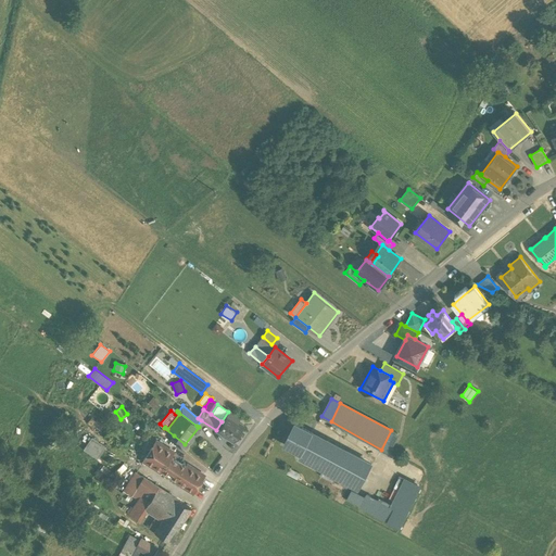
[(238,418),(228,412),(222,421),(216,430),(232,441),(242,426),(236,421),(238,418)]
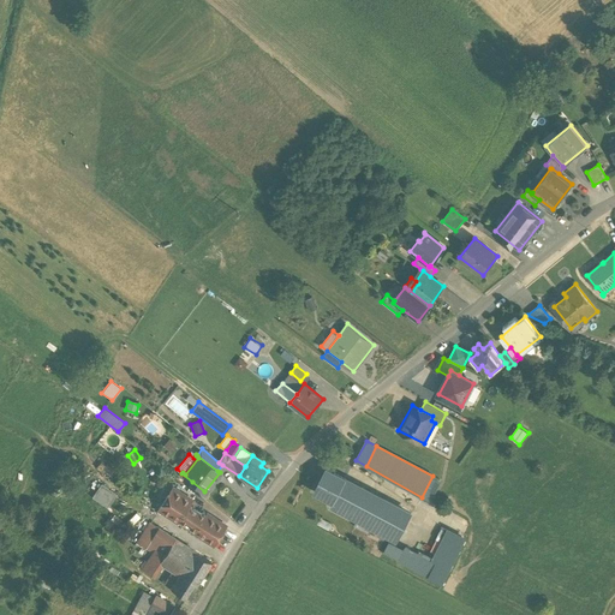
[(346,481),(327,470),(315,491),(333,502),(334,502),(344,484),(346,481)]
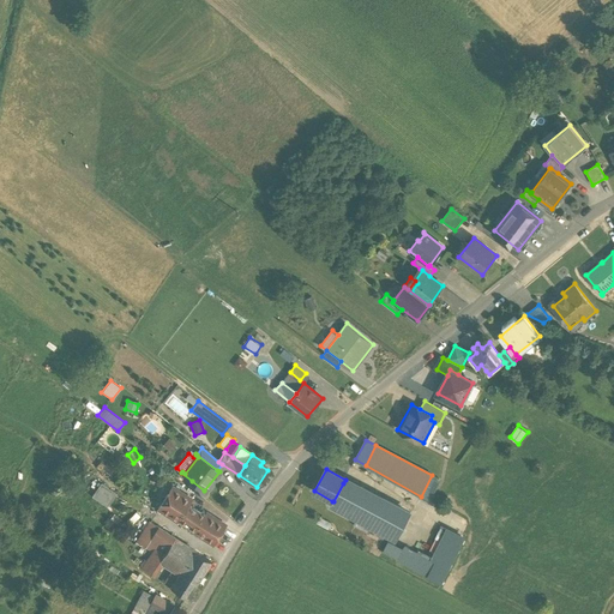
[(429,500),(439,483),(431,479),(421,497),(429,500)]
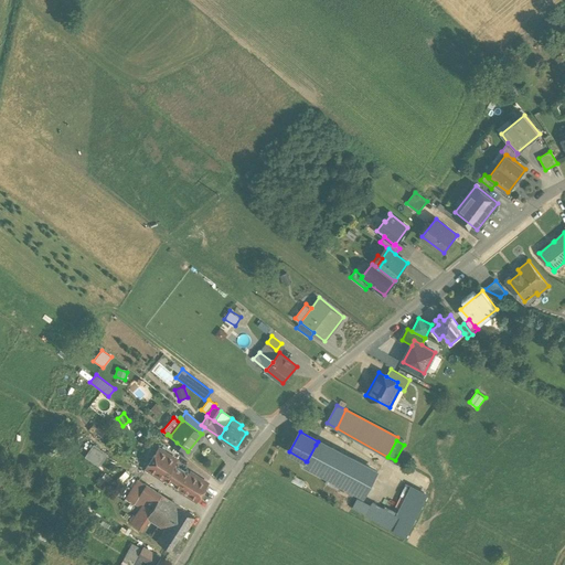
[(188,451),(177,443),(173,448),(184,457),(188,451)]
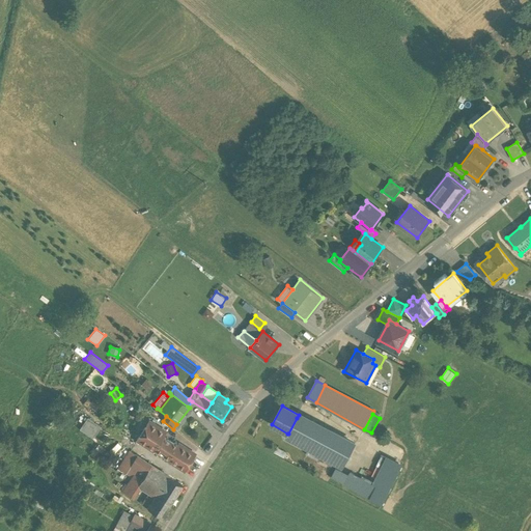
[(300,443),(309,425),(297,418),(288,434),(287,434),(286,436),(300,443)]
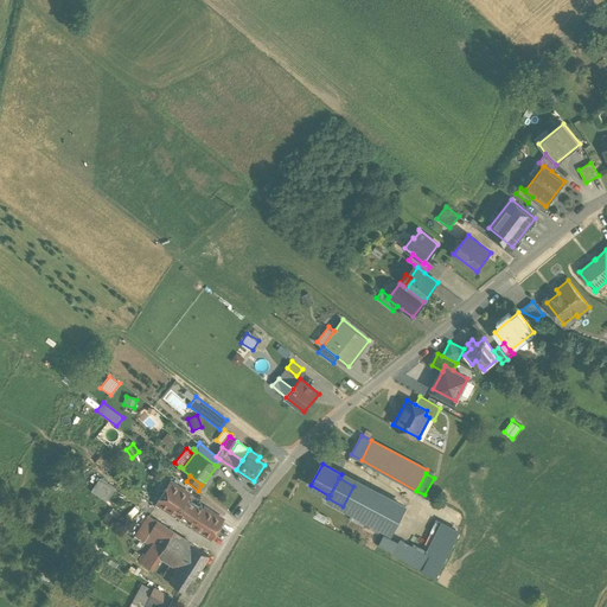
[(91,491),(107,502),(115,490),(100,479),(91,491)]
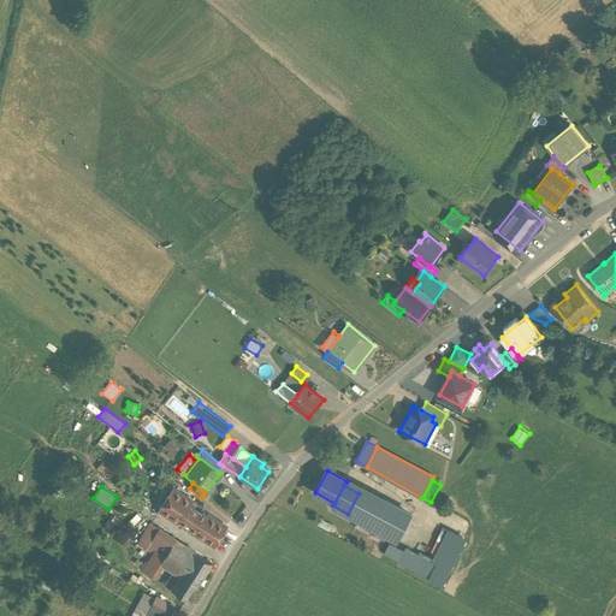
[(191,501),(173,489),(159,511),(177,522),(188,507),(191,501)]
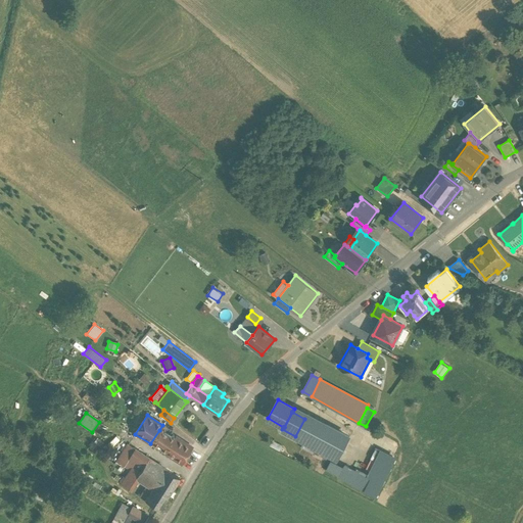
[(304,419),(295,436),(305,442),(317,447),(316,450),(319,453),(321,449),(338,459),(349,437),(326,424),(318,425),(304,419)]
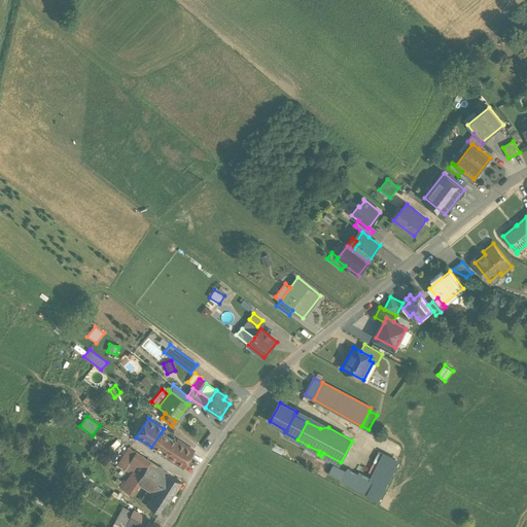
[(176,443),(161,433),(152,446),(168,455),(176,443)]
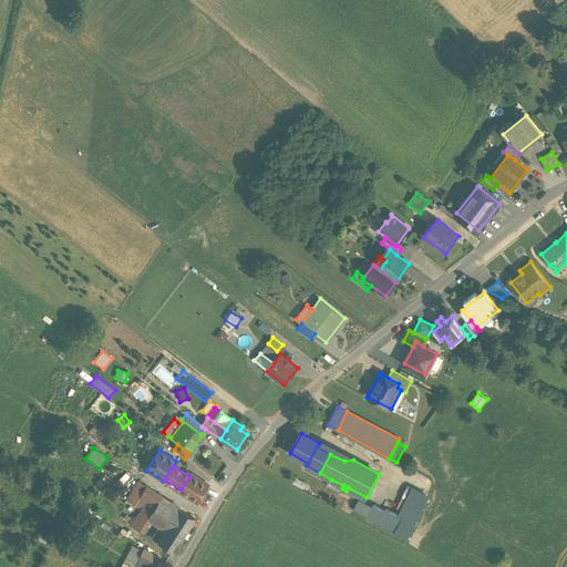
[(207,485),(191,474),(189,476),(181,490),(179,492),(196,503),(207,485)]
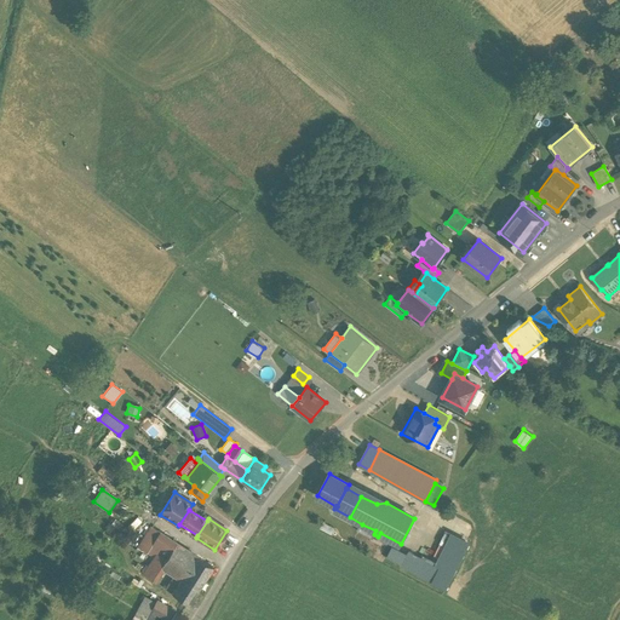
[(375,530),(362,524),(360,530),(372,538),(374,534),(375,530)]
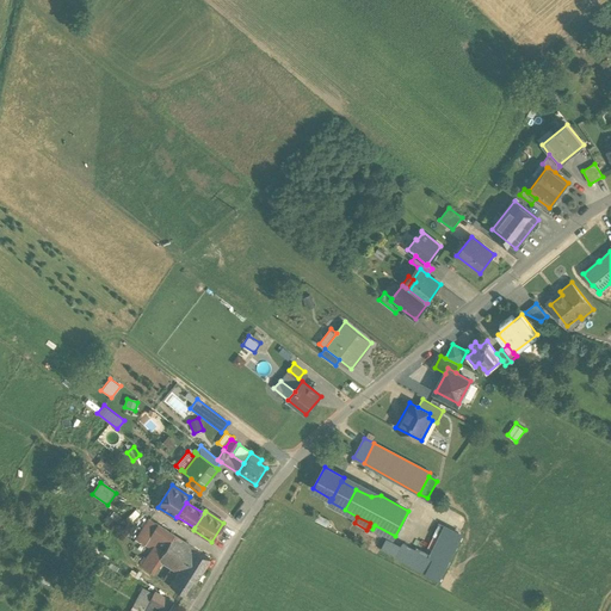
[(139,537),(148,544),(160,526),(149,520),(139,537)]
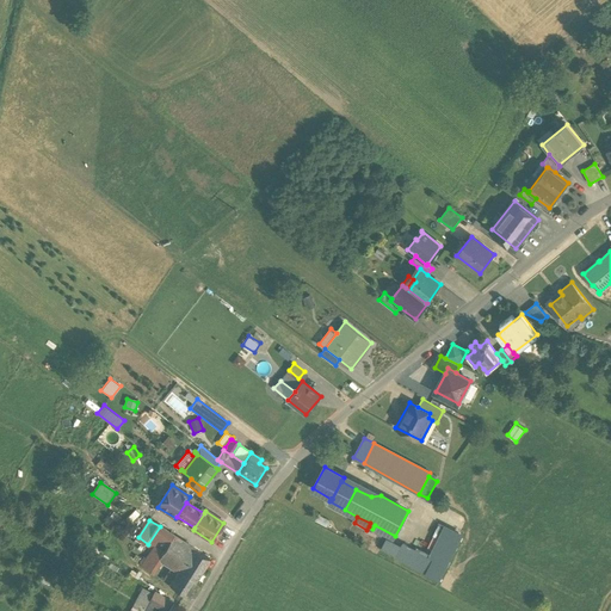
[(168,550),(177,537),(160,526),(148,544),(154,548),(142,566),(154,573),(161,562),(167,566),(174,555),(168,550)]
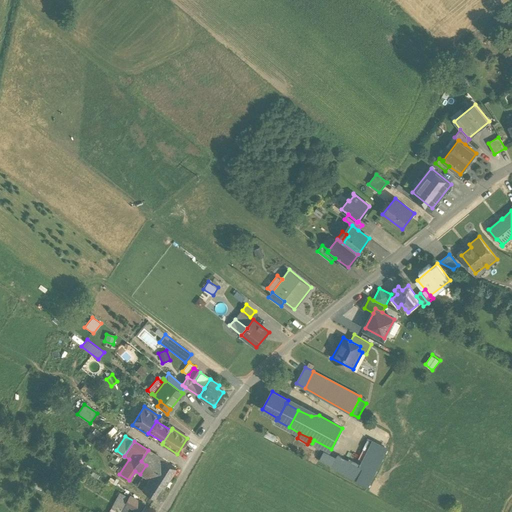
[(386,448),(372,441),(363,461),(352,456),(349,463),(337,457),(337,458),(333,466),(332,468),(367,486),(386,448)]
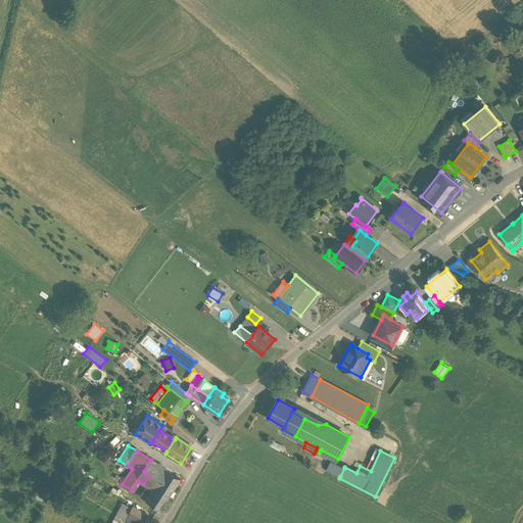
[(151,460),(144,471),(149,475),(156,463),(151,460)]
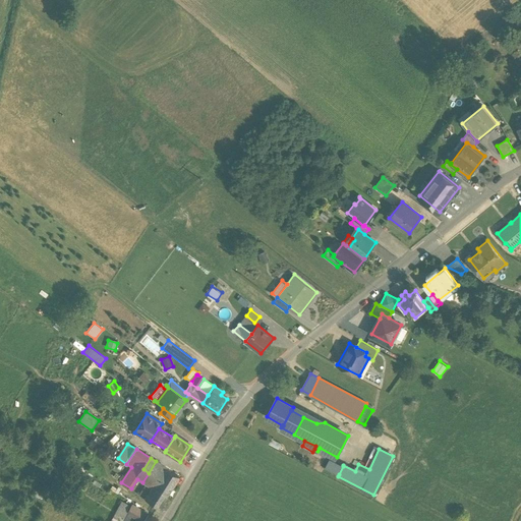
[(325,467),(339,474),(343,466),(330,459),(325,467)]
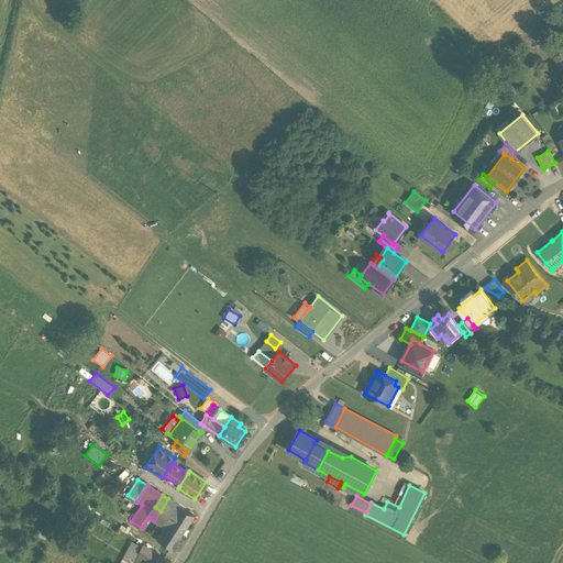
[(178,505),(168,498),(161,511),(170,517),(178,505)]
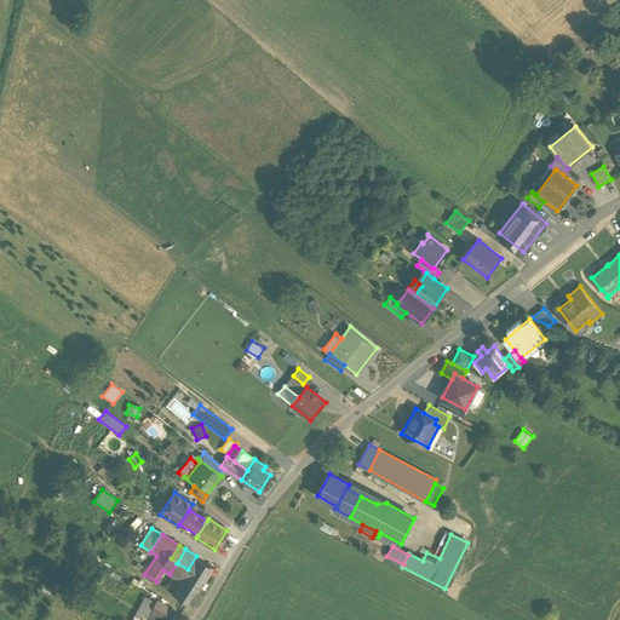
[(213,567),(196,556),(188,569),(205,579),(213,567)]
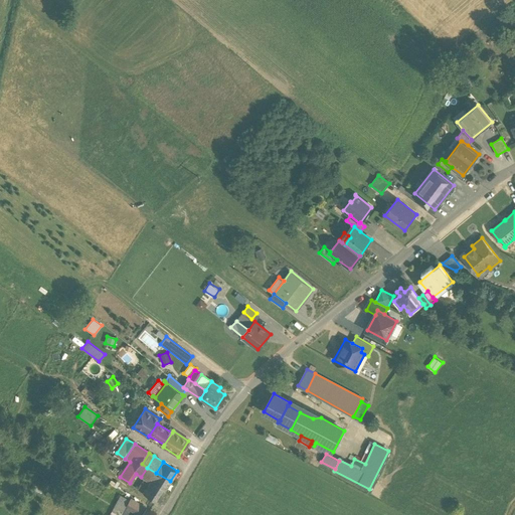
[(156,473),(147,468),(141,477),(144,479),(150,483),(152,480),(156,473)]
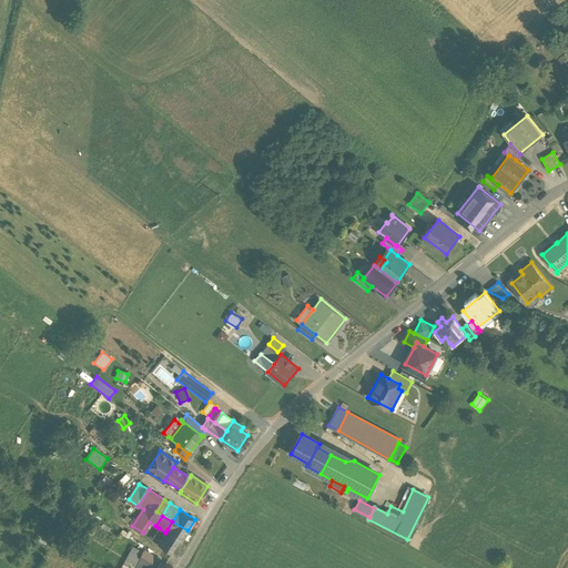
[(188,530),(172,521),(168,529),(182,539),(188,530)]
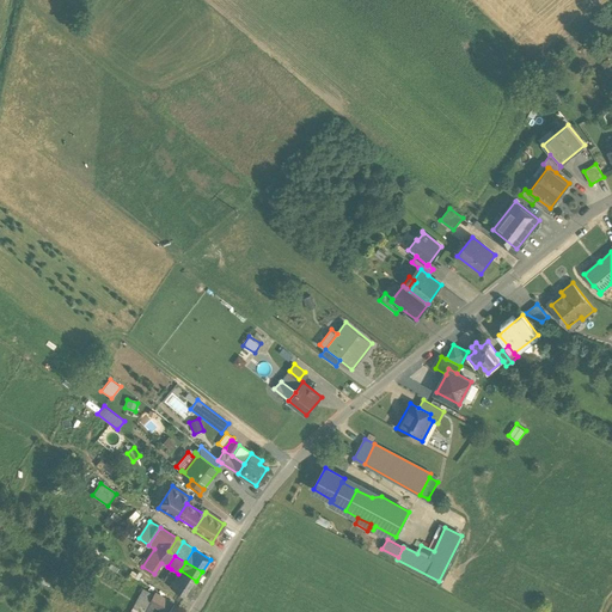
[(164,581),(170,586),(178,574),(171,569),(164,581)]
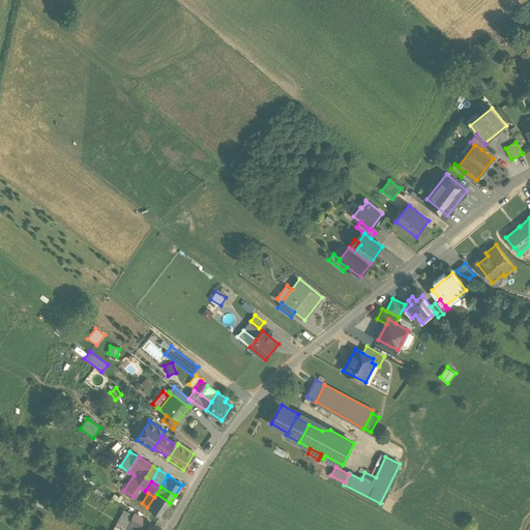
[(170,503),(156,494),(154,497),(147,507),(162,516),(170,503)]
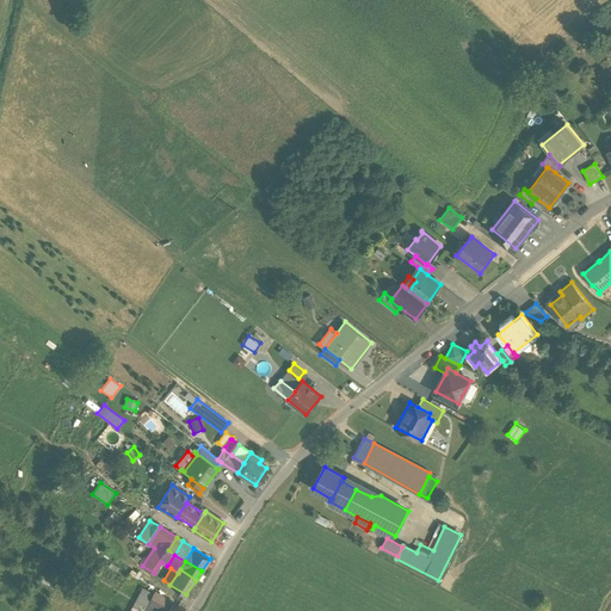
[(155,593),(144,587),(130,610),(153,610),(156,605),(150,602),(155,593)]
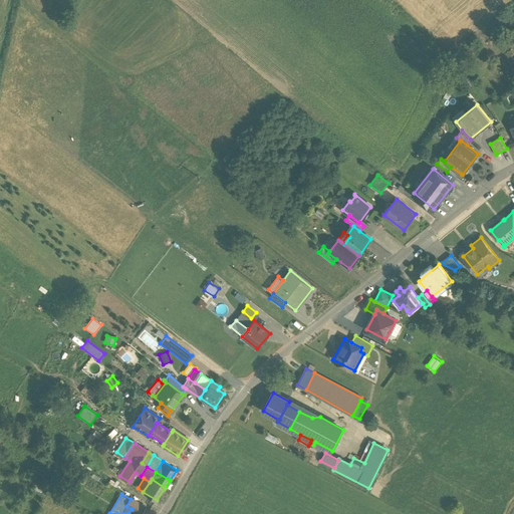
[(145,513),(149,509),(131,499),(126,506),(134,510),(134,511),(138,513),(145,513)]
